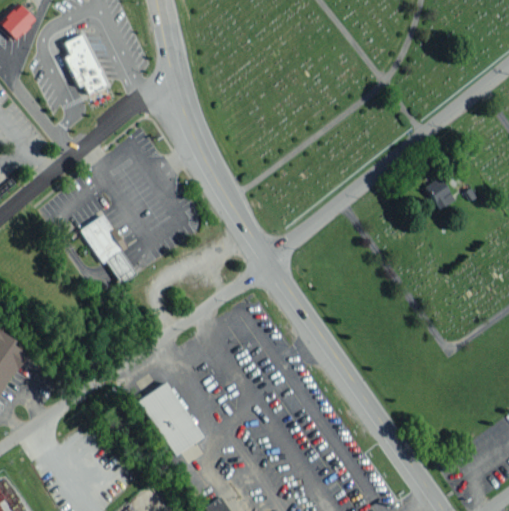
[(36,20),(18,3),(0,21),(0,24),(16,40),(36,20)]
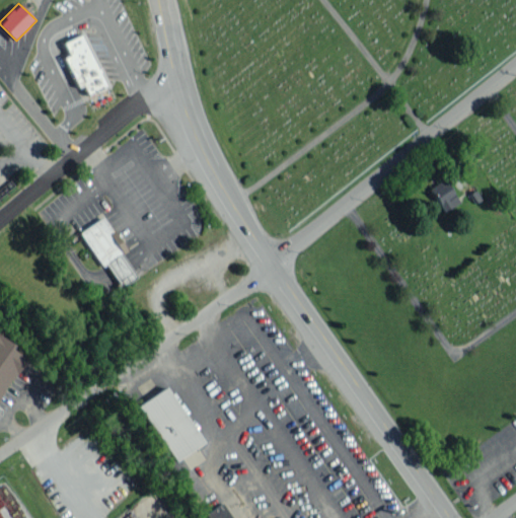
[(64,43),(69,56),(66,57),(78,89),(84,86),(88,96),(108,87),(85,33),(64,43)]
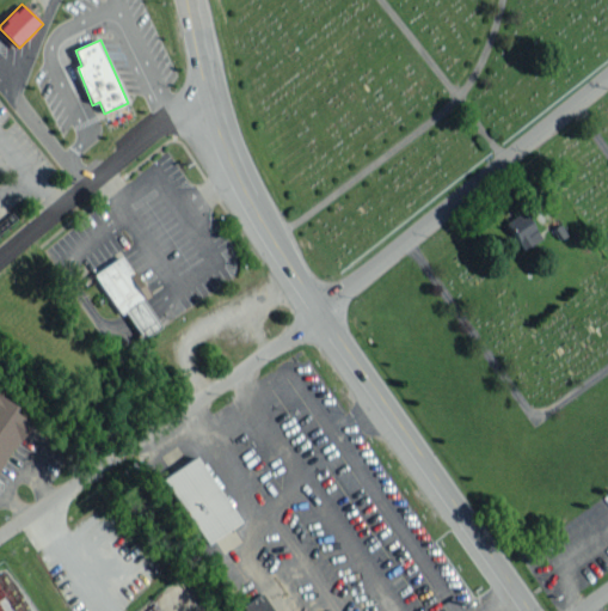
[(544,238),(524,212),(507,224),(526,250),(544,238)]
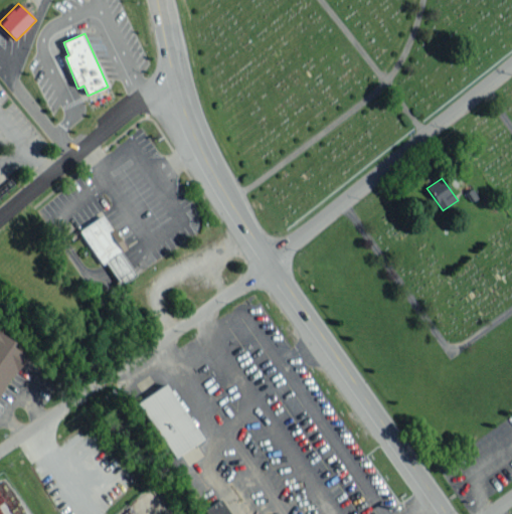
[(138,276),(123,252),(129,248),(106,214),(80,231),(103,266),(107,264),(122,286),(138,276)]
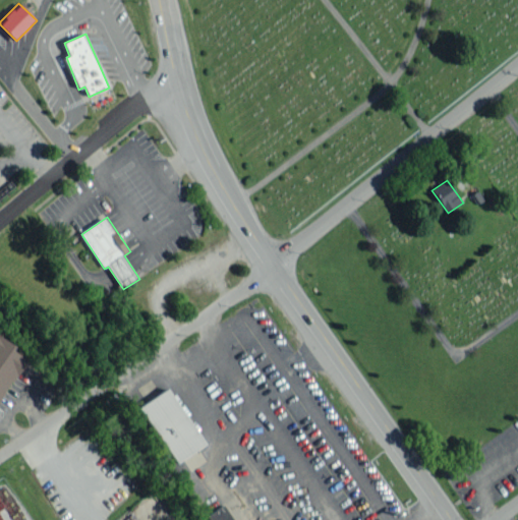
[(0,336),(14,346),(11,350),(26,360),(0,398),(0,336)]
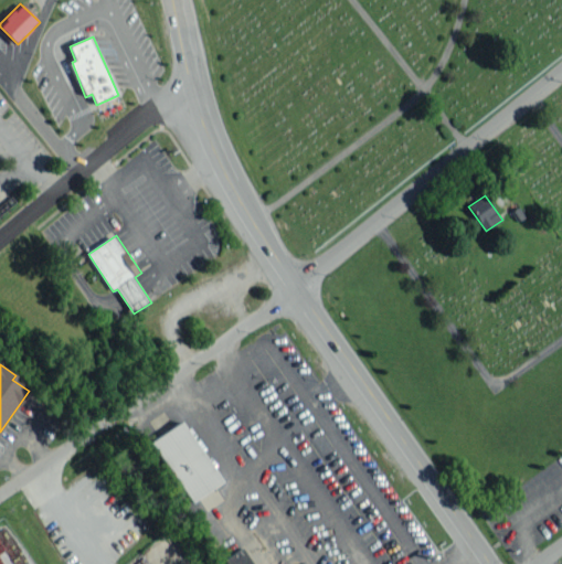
[(152,442),(190,503),(223,483),(184,422),(152,442)]
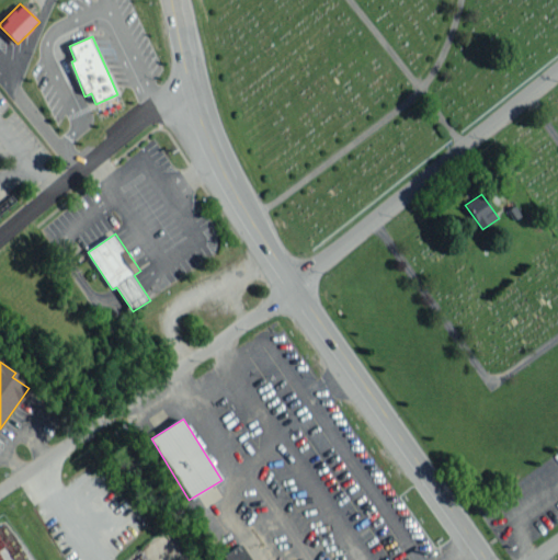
[(254,559),(243,543),(225,556),(227,559),(254,559)]
